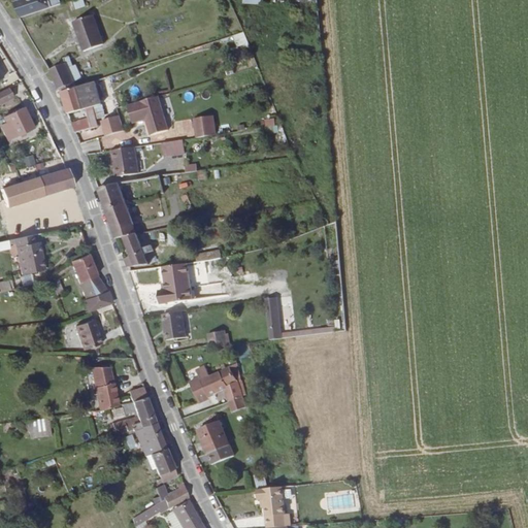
[(19,0),(12,2),(20,19),(61,4),(60,2),(59,0),(19,0)]
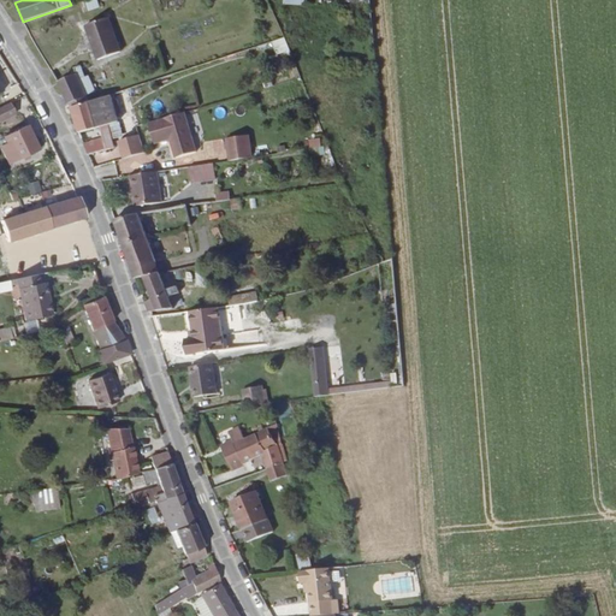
[(96,0),(93,0),(82,4),(84,12),(99,7),(96,0)]
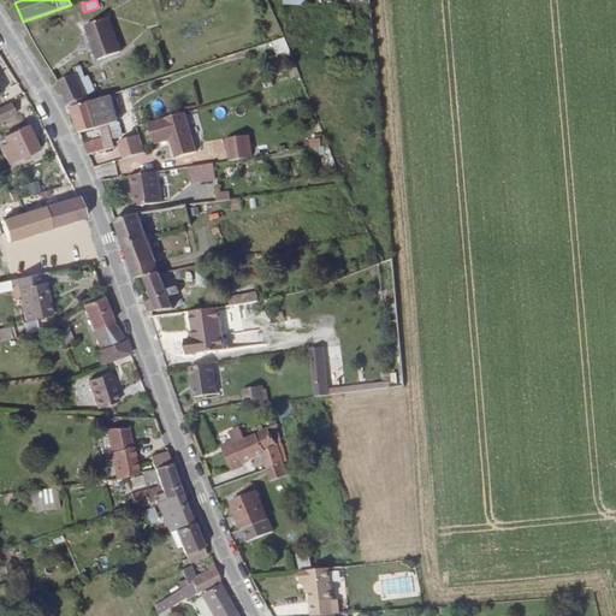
[(120,52),(108,18),(86,27),(98,60),(120,52)]
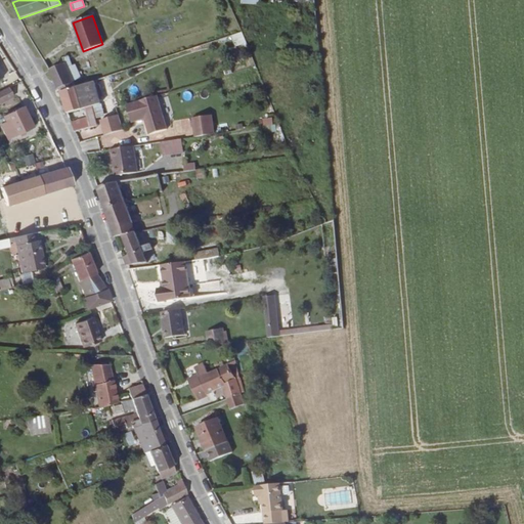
[(243,33),(232,36),(236,47),(247,43),(243,33)]
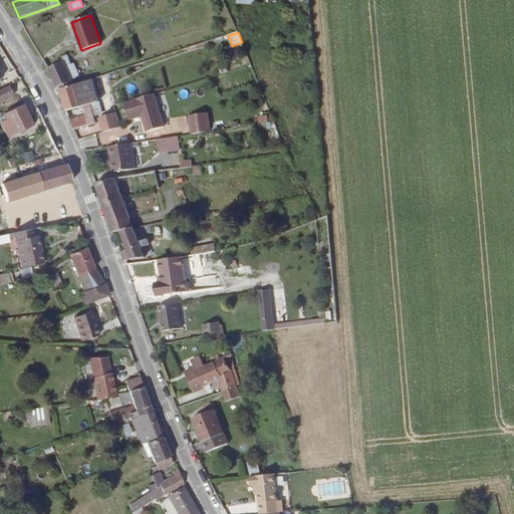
[(58,86),(72,81),(72,80),(79,77),(73,64),(71,65),(67,55),(61,57),(63,62),(48,68),(58,86)]
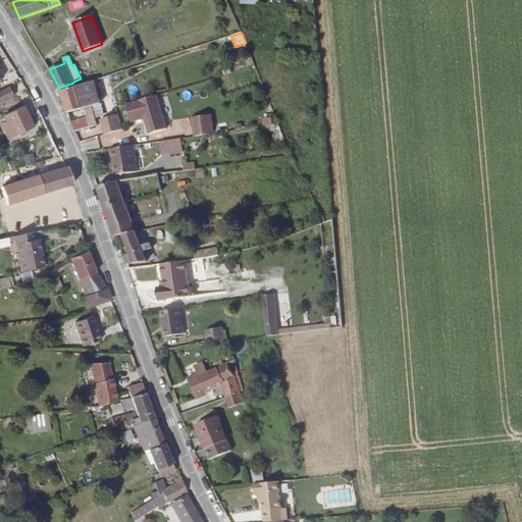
[(229,65),(222,67),(225,75),(231,73),(229,65)]
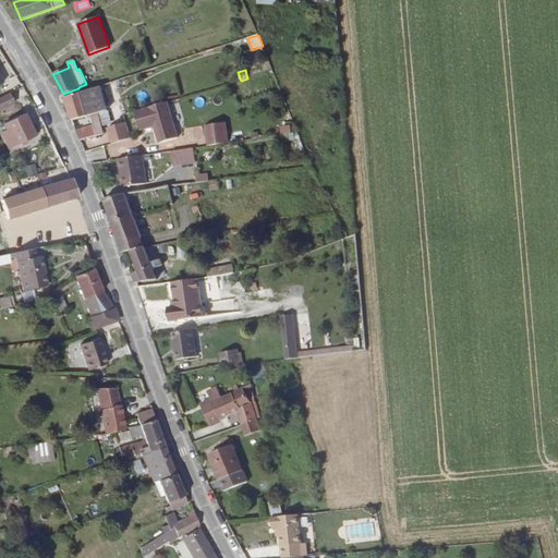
[(79,88),(63,94),(72,121),(91,116),(98,113),(107,111),(100,87),(81,93),(79,88)]
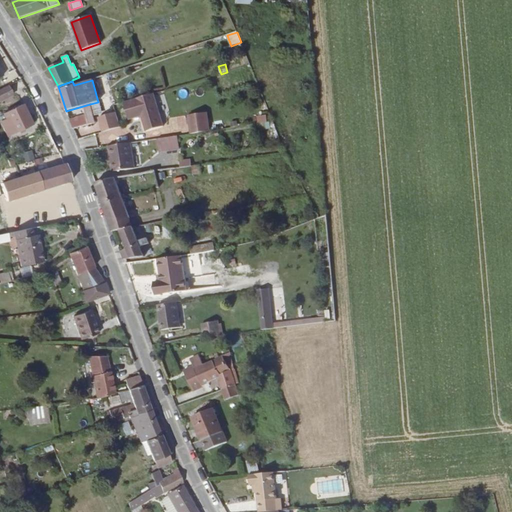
[(0,101),(13,94),(9,85),(0,89),(0,101)]
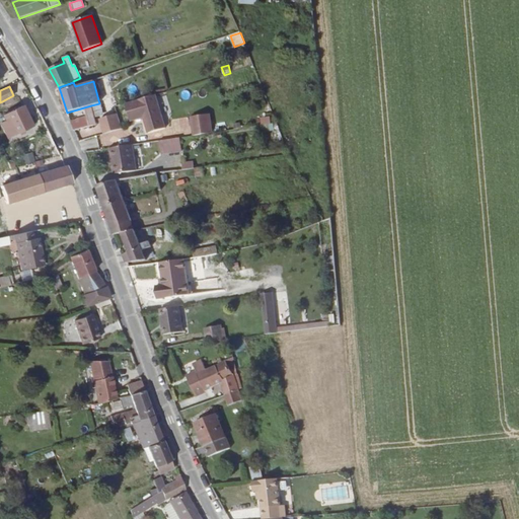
[(165,129),(155,95),(126,104),(131,122),(144,118),(145,118),(146,121),(144,121),(148,134),(165,129)]
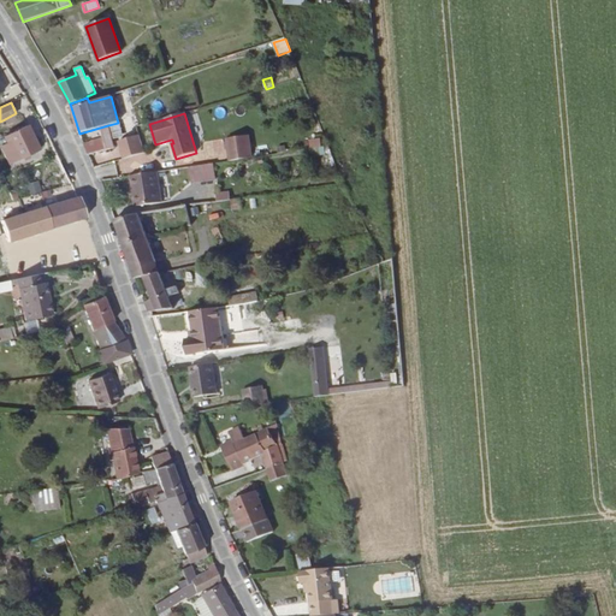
[(108,125),(112,136),(122,135),(118,123),(108,125)]
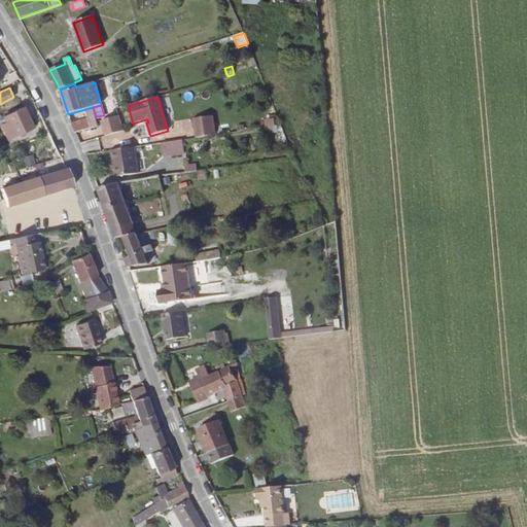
[(6,123),(26,112),(24,107),(3,116),(6,123)]
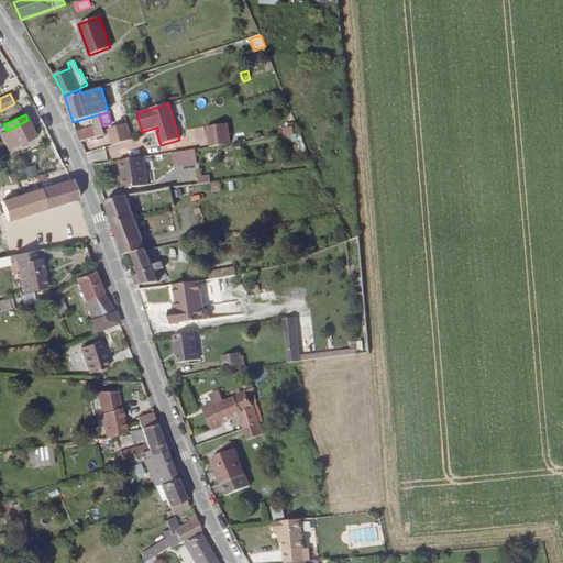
[(80,142),(105,135),(102,124),(99,114),(91,117),(95,127),(77,132),(80,142)]
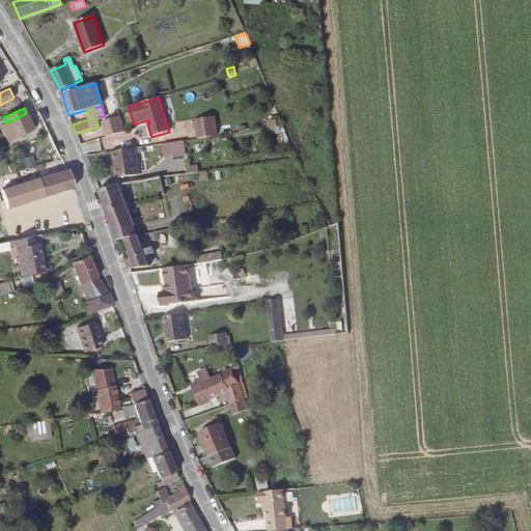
[(7,142),(34,130),(26,113),(6,123),(2,124),(4,130),(2,132),(7,142)]
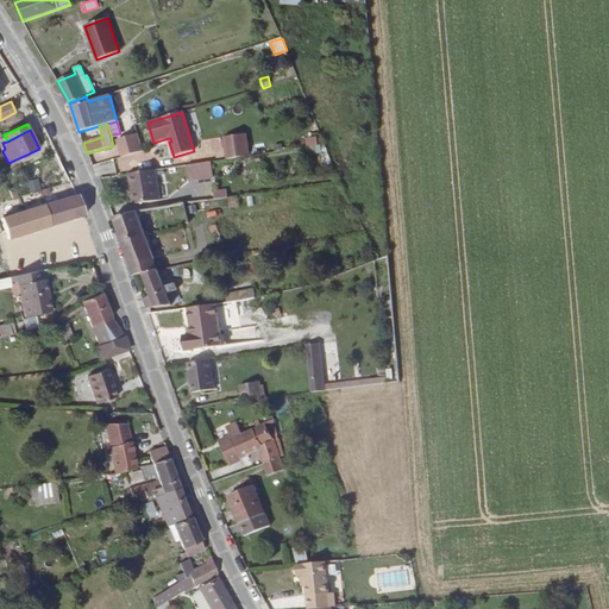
[(143,151),(138,133),(118,140),(123,157),(143,151)]
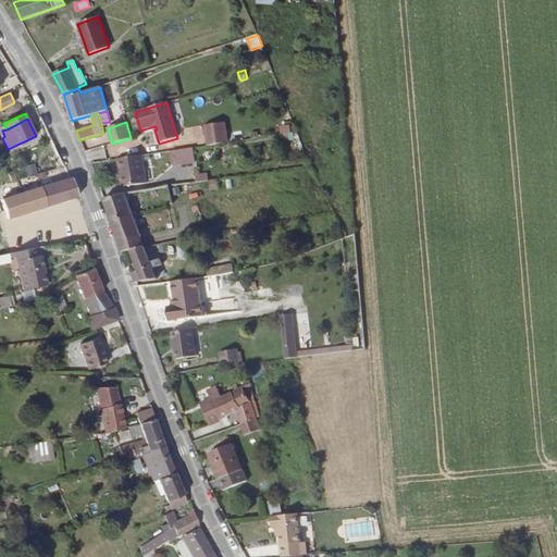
[(225,123),(205,125),(208,146),(227,143),(225,123)]
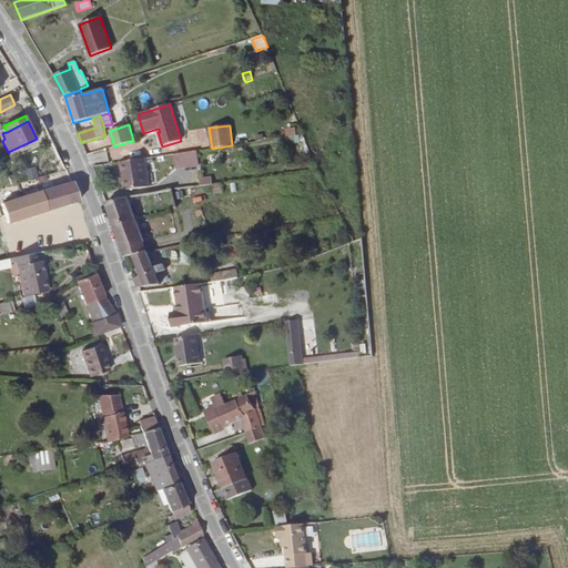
[(89,165),(109,160),(105,150),(87,155),(89,165)]
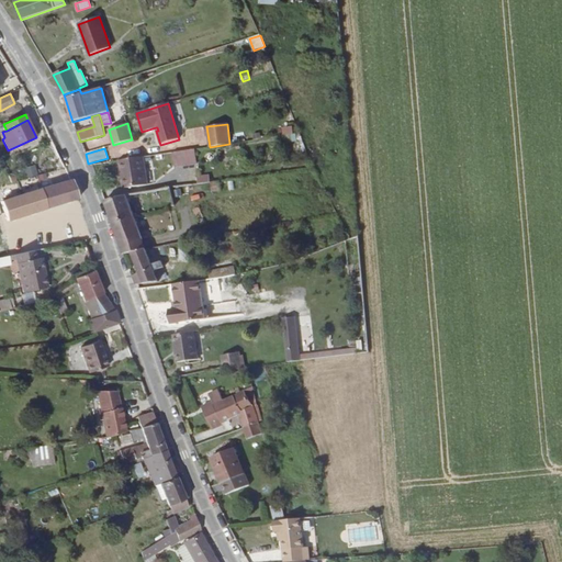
[(175,167),(197,164),(195,149),(172,153),(175,167)]
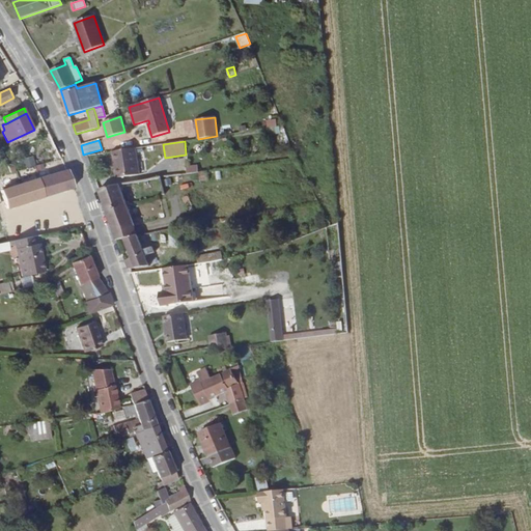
[(117,178),(139,175),(135,148),(113,151),(117,178)]
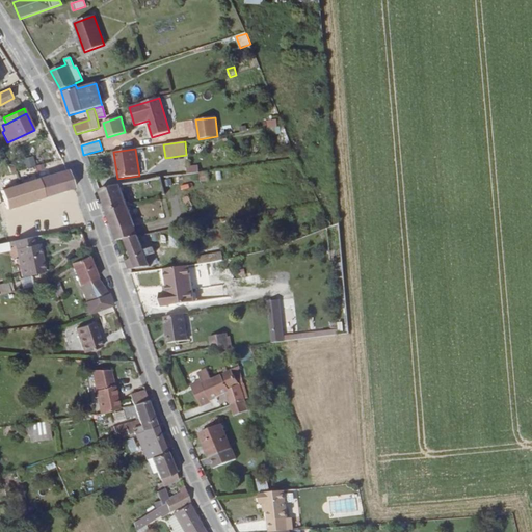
[(33,157),(24,160),(26,167),(35,165),(33,157)]
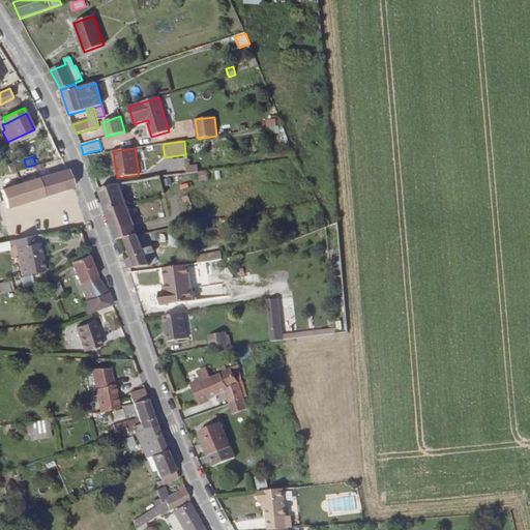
[(75,186),(68,170),(38,178),(45,197),(75,186)]
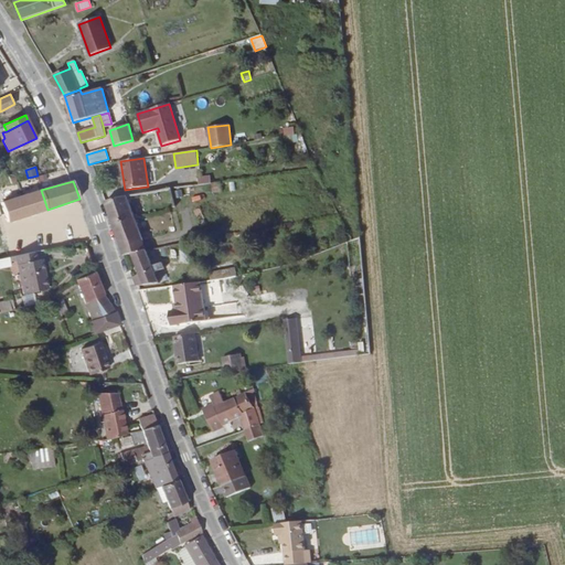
[(41,190),(6,201),(12,221),(48,210),(41,190)]
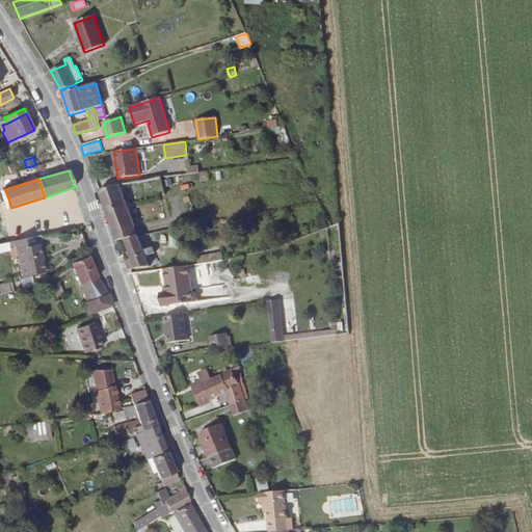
[(138,236),(121,185),(100,190),(111,224),(117,240),(125,239),(138,236)]
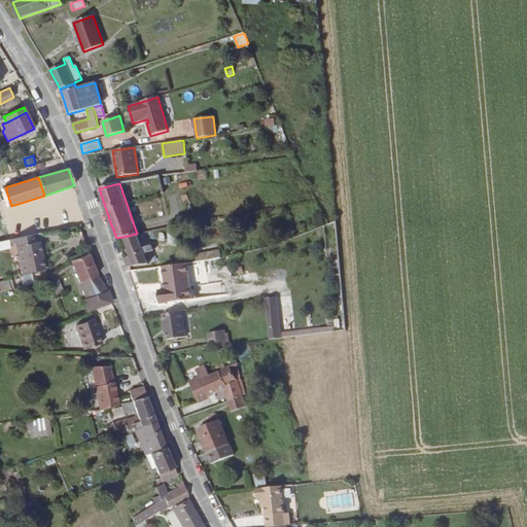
[(185,192),(180,196),(187,213),(194,211),(185,192)]
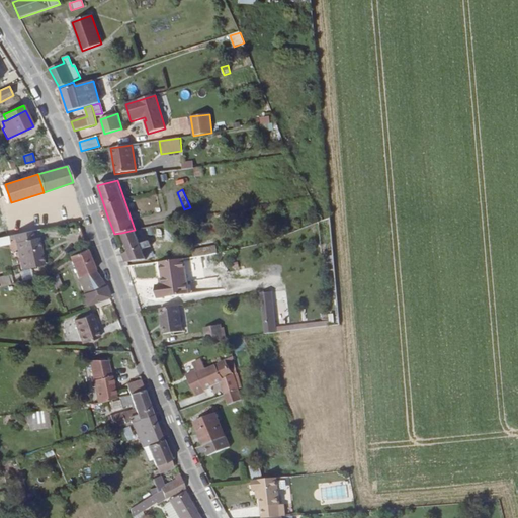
[(72,247),(83,244),(79,229),(68,232),(72,247)]
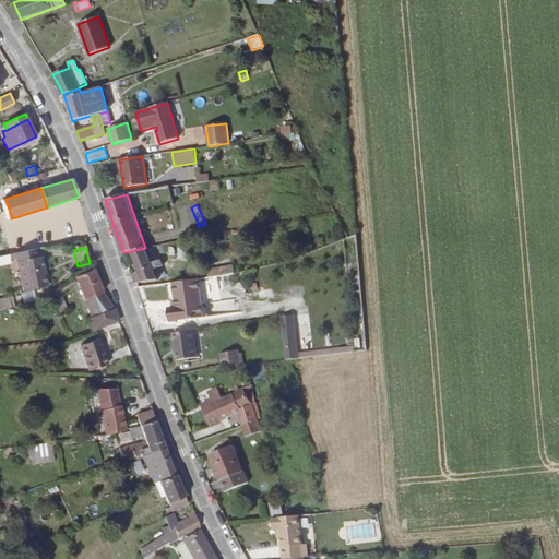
[(131,274),(135,284),(157,280),(153,270),(163,266),(161,260),(151,263),(145,248),(131,251),(139,272),(131,274)]
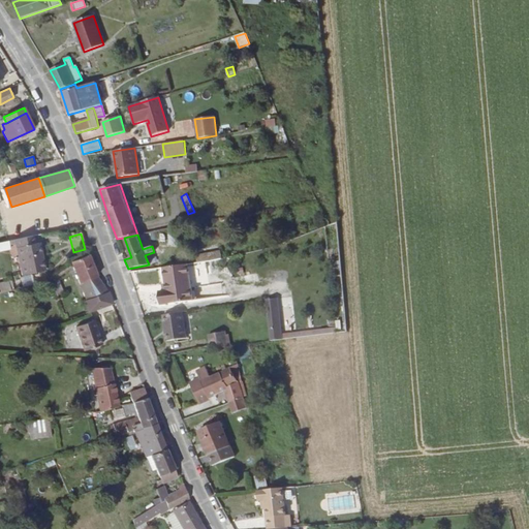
[(44,271),(38,243),(34,244),(33,236),(14,240),(16,243),(23,276),(44,271)]
